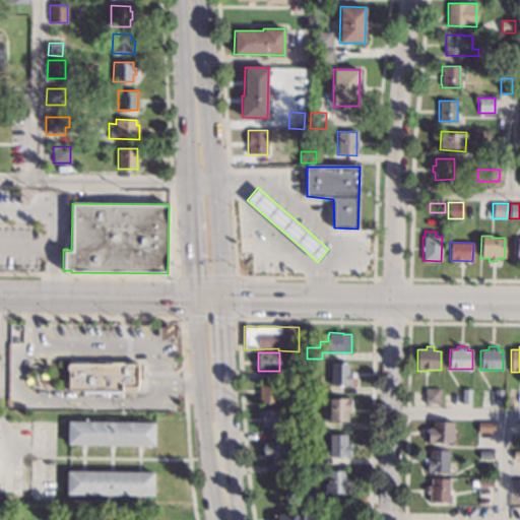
[(68,364),(68,390),(122,390),(122,387),(138,387),(138,364),(68,364)]
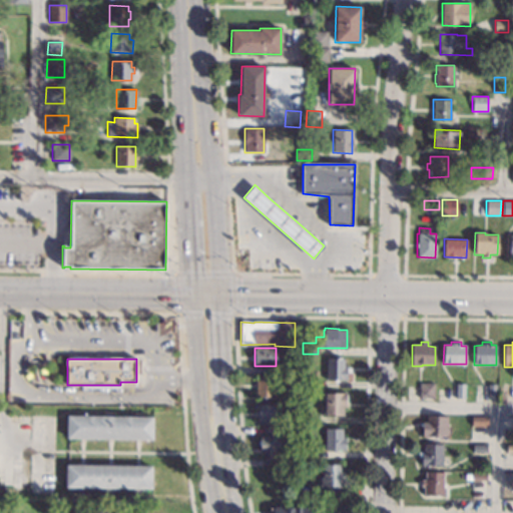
[(345,365),(347,365),(347,380),(327,380),(327,359),(345,359),(345,365)]
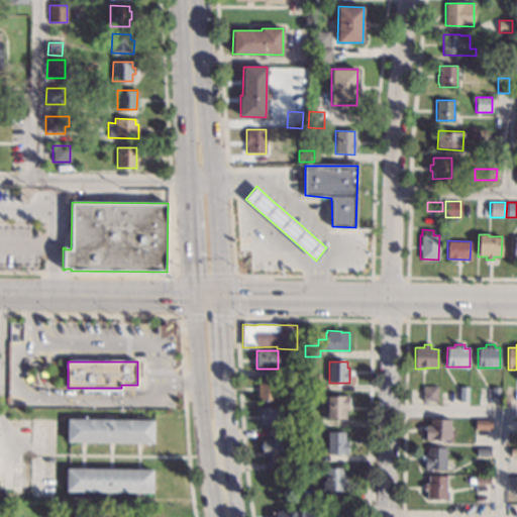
[(278,379),(277,400),(257,400),(257,379),(278,379)]
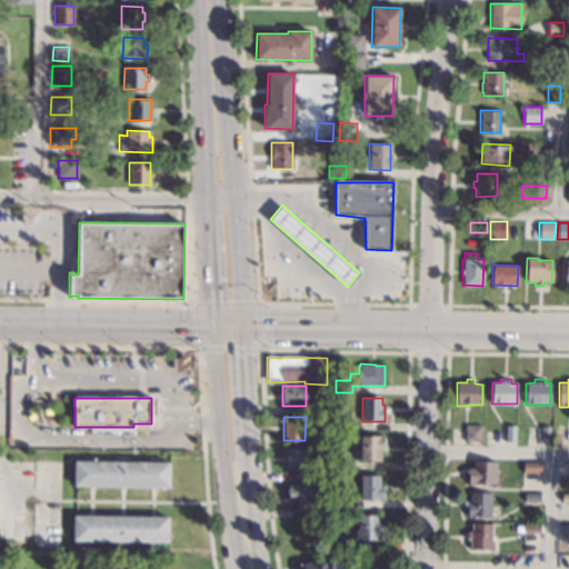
[(325,432),(312,432),(312,417),(325,417),(325,432)]
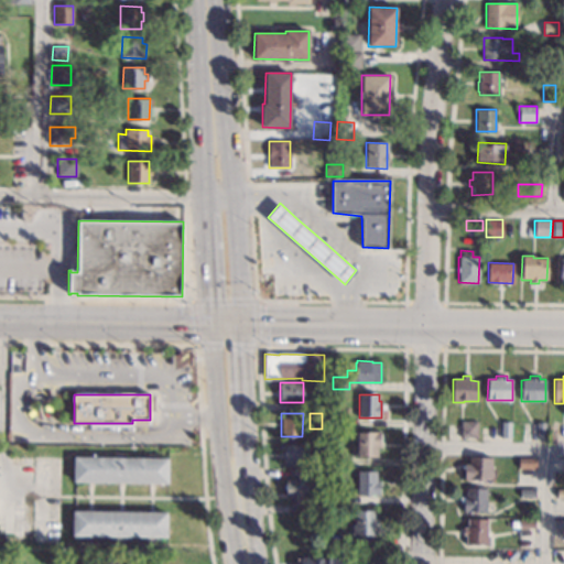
[(342,418),(340,426),(324,425),(325,418),(342,418)]
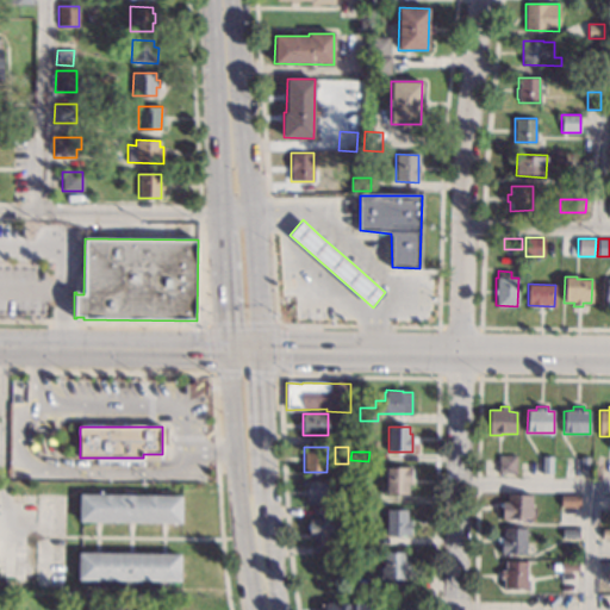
[(516,473),(499,473),(499,456),(516,456),(516,473)]
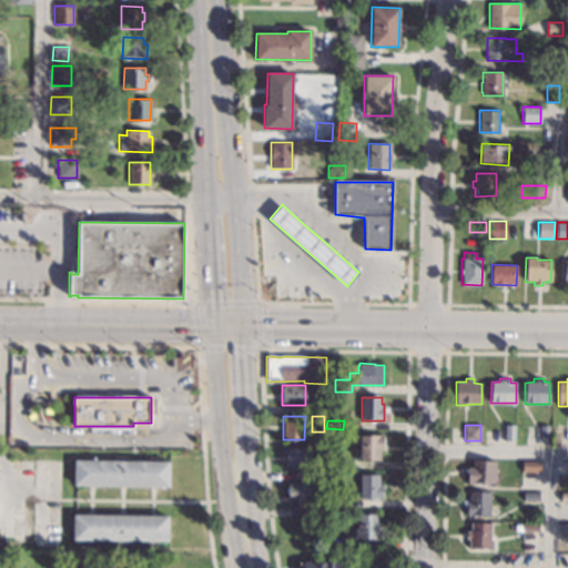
[(515,440),(505,440),(505,425),(515,425),(515,440)]
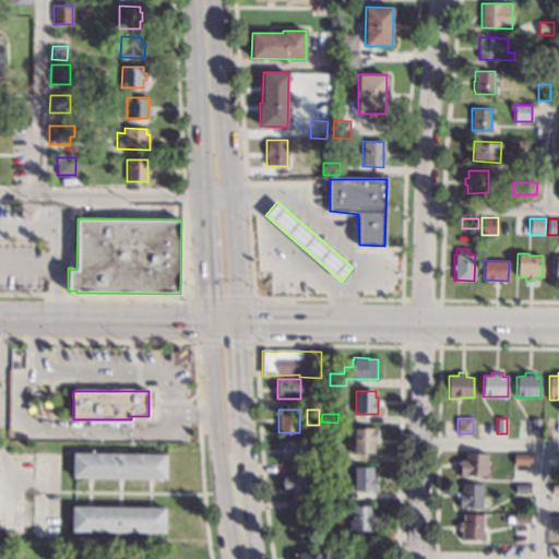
[(539,435),(532,435),(532,418),(540,418),(539,435)]
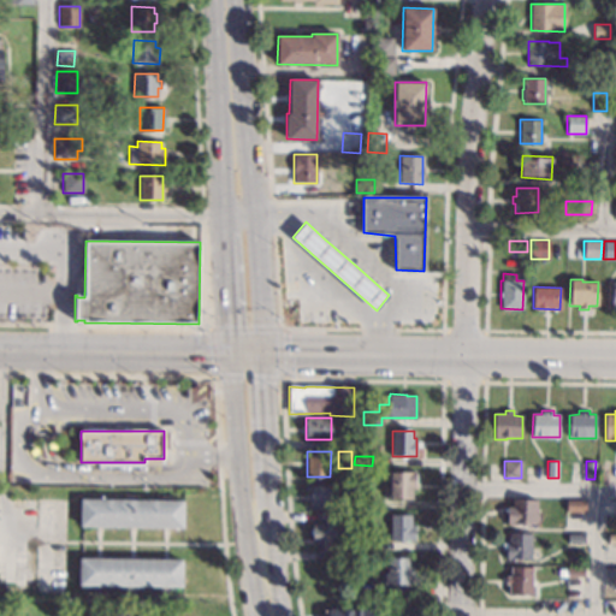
[(415,490),(413,490),(412,499),(386,499),(386,490),(389,490),(389,473),(415,473),(415,490)]
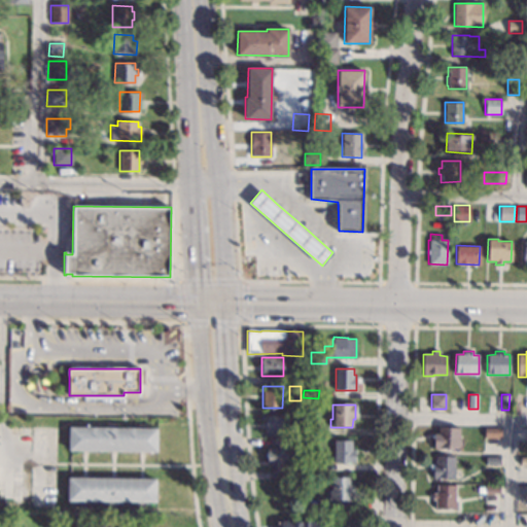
[(286,433),(265,432),(265,415),(286,416),(286,433)]
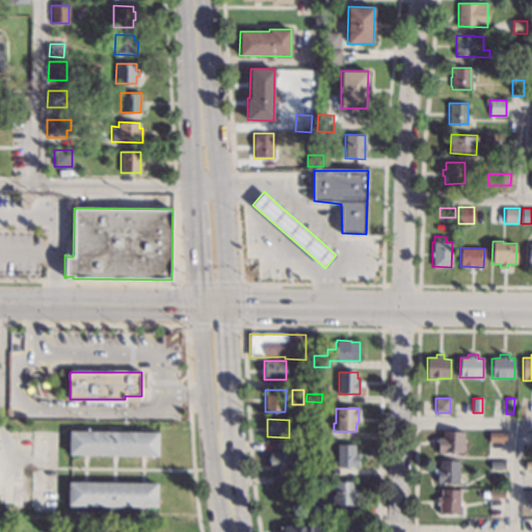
[(463,431),(463,452),(437,451),(439,437),(442,437),(442,430),(463,431)]
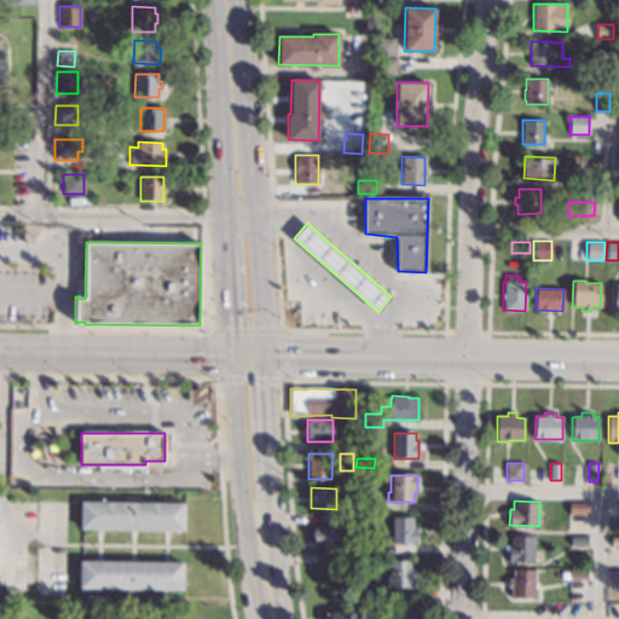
[(184,531),(81,530),(81,502),(185,503),(184,531)]
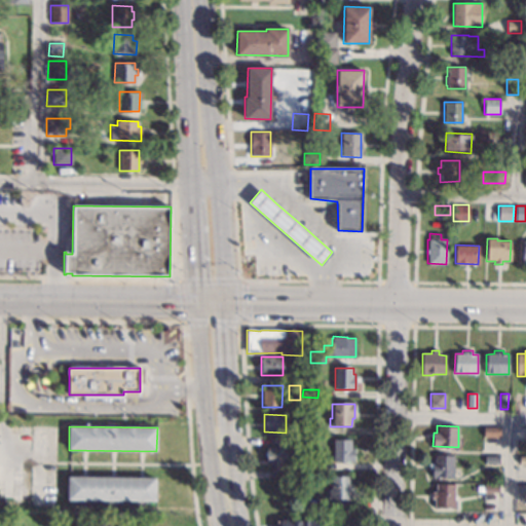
[(316,426),(316,435),(301,434),(302,426),(316,426)]
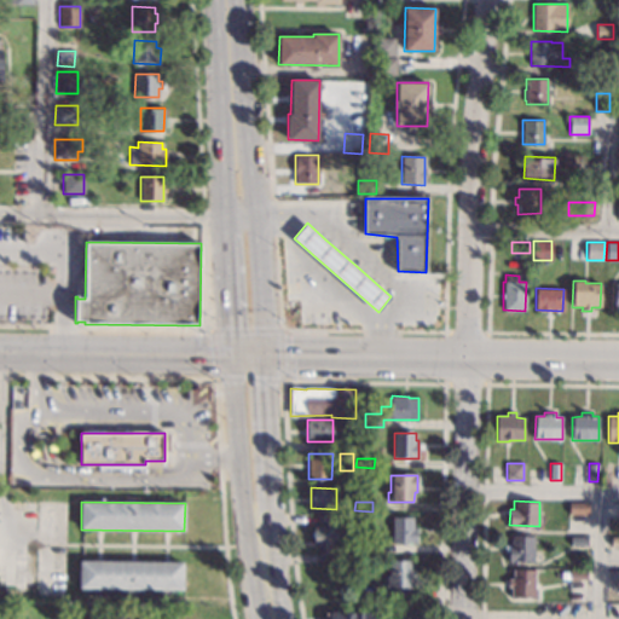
[(589,503),(589,515),(568,514),(570,503),(589,503)]
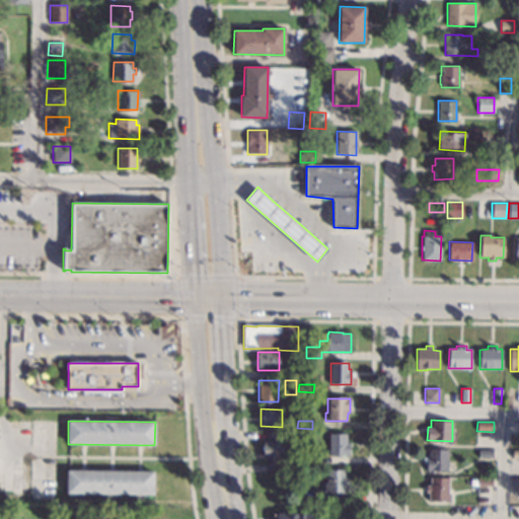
[(347,443),(350,443),(349,456),(328,455),(328,434),(347,434),(347,443)]
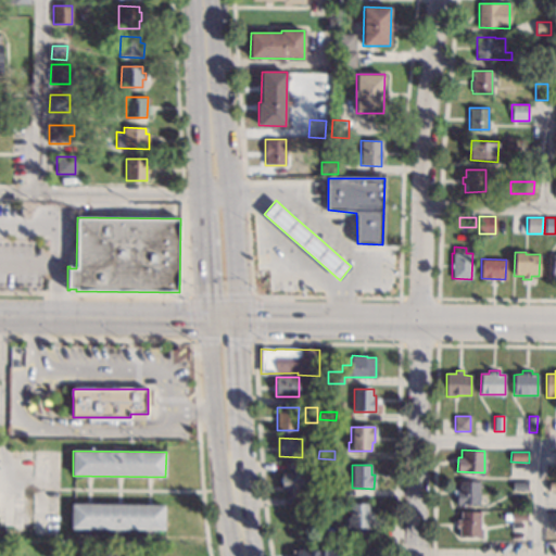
[(304,492),(281,492),(282,472),(304,472),(304,492)]
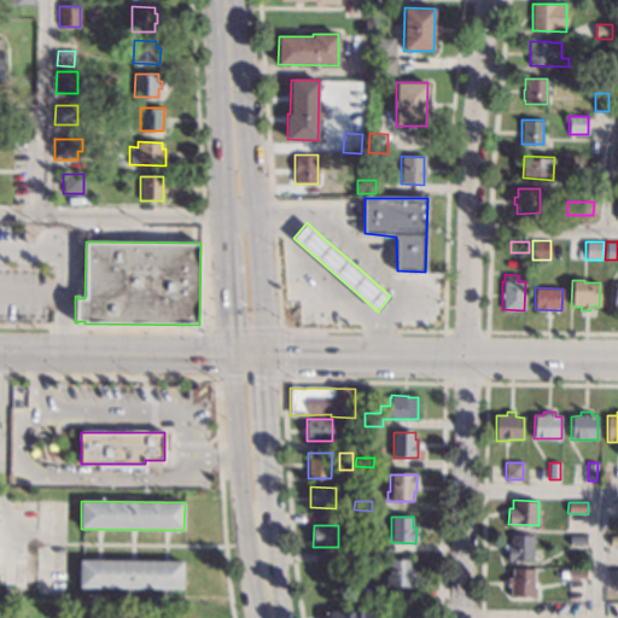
[(534,561),(508,561),(508,544),(511,544),(511,534),(534,534),(534,561)]
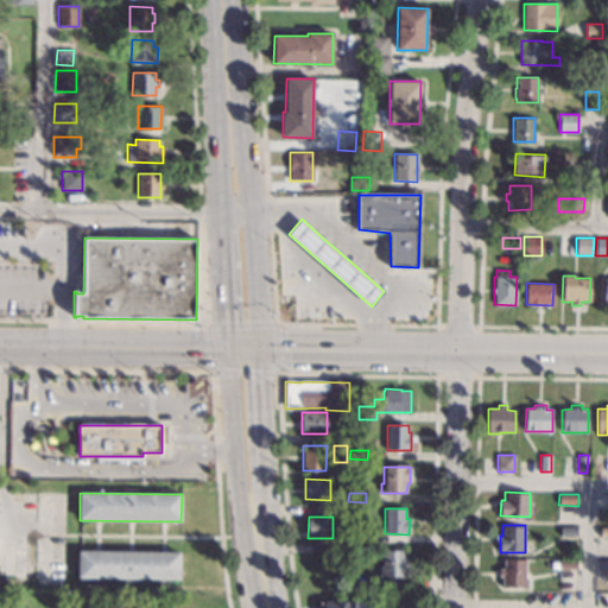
[(365,543),(347,543),(347,533),(365,533),(365,543)]
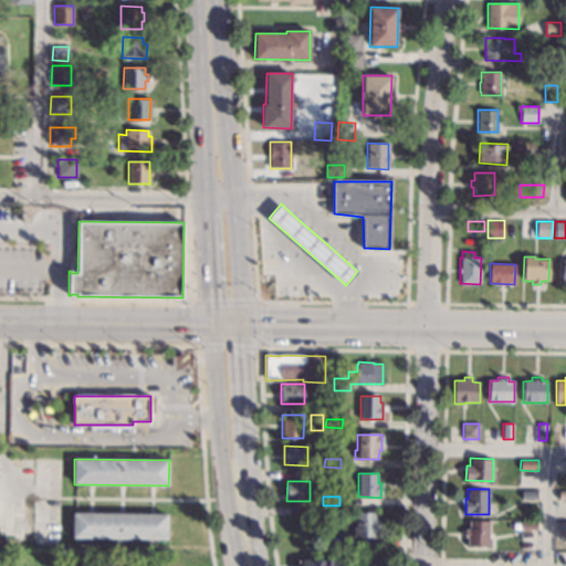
[(168,540),(73,538),(73,513),(166,514),(168,514),(168,540)]
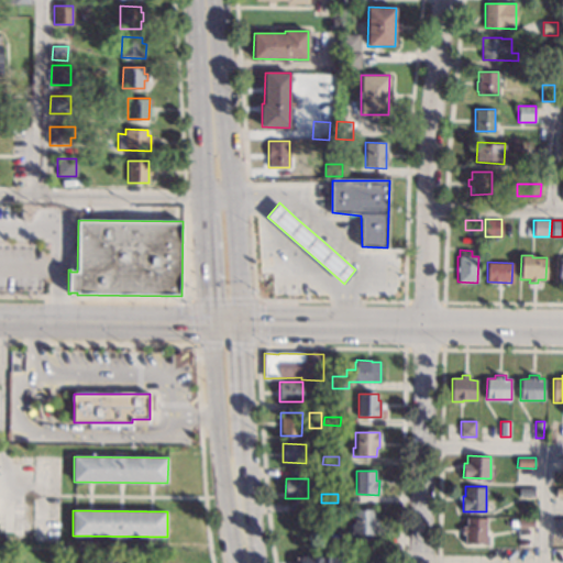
[(374,518),(377,518),(377,526),(375,526),(375,534),(352,534),(352,523),(353,523),(354,510),(374,510),(374,518)]
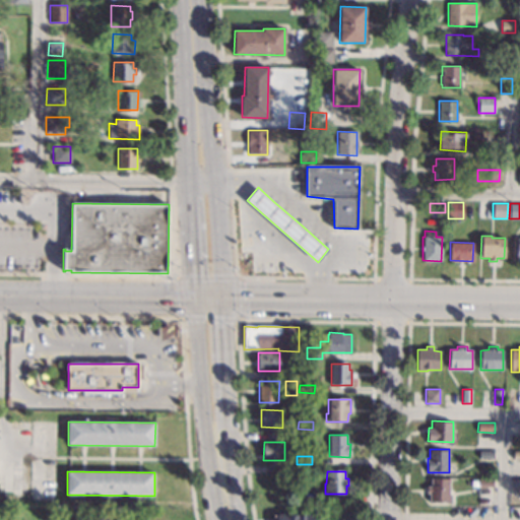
[(450,494),(451,494),(451,503),(429,502),(429,494),(427,494),(427,486),(431,485),(432,478),(450,478),(450,494)]
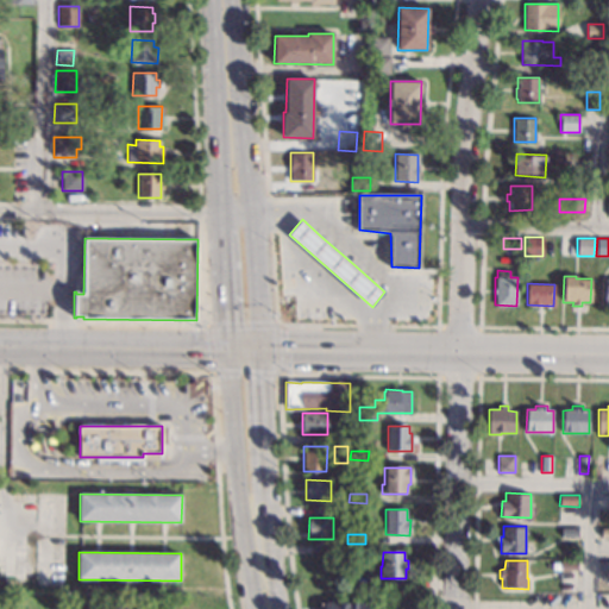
[(578,571),(560,571),(560,562),(578,562),(578,571)]
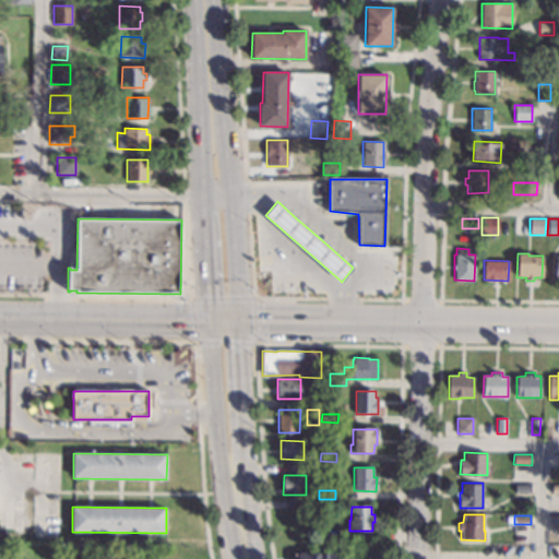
[(335,539),(320,540),(319,531),(335,531),(335,539)]
